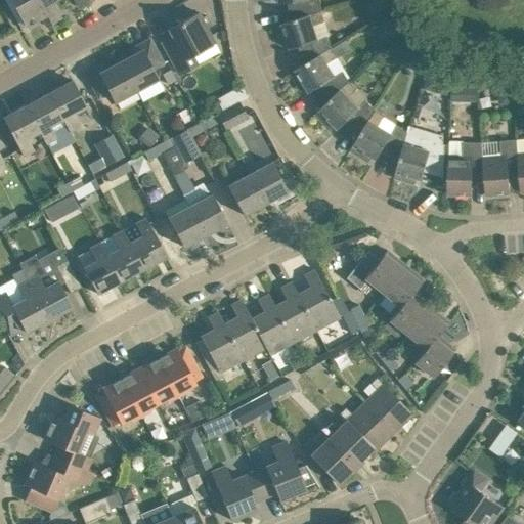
[(37,0),(11,0),(26,25),(40,16),(45,13),(37,0)]
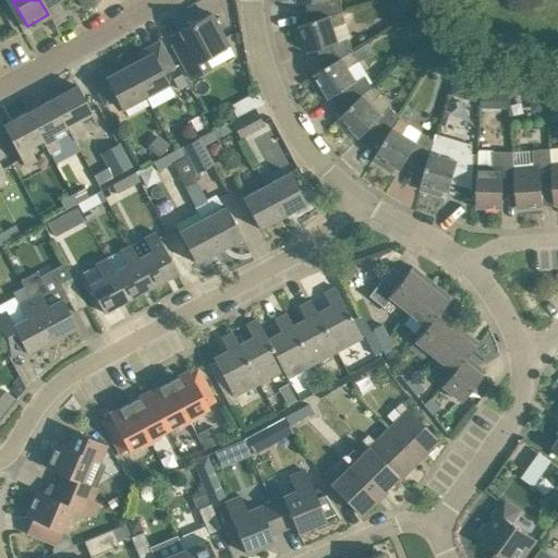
[(39,0),(48,14),(43,17),(48,27),(64,19),(52,0),(39,0)]
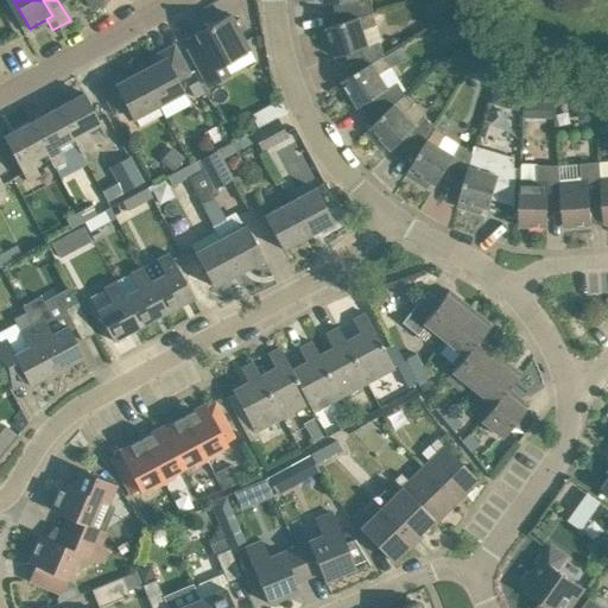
[(334,2),(336,24),(372,11),(371,0),(323,0),(324,2),(334,2)]
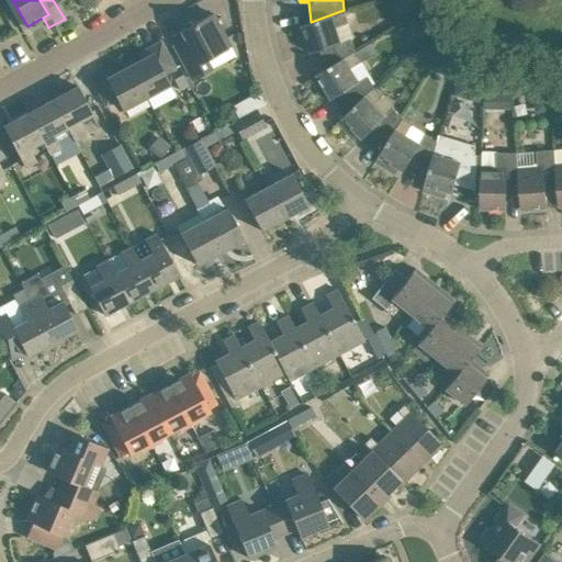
[(415,0),(402,0),(408,10),(418,4),(415,0)]
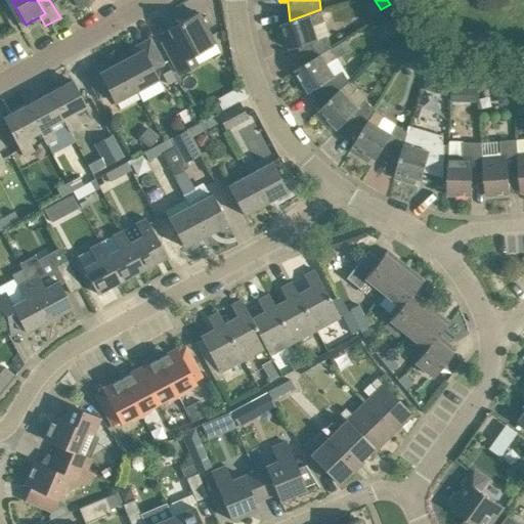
[(298,46),(304,63),(330,48),(325,35),(317,38),(313,25),(324,20),(320,9),(290,20),(275,25),(280,41),(287,39),(291,48),(298,46)]
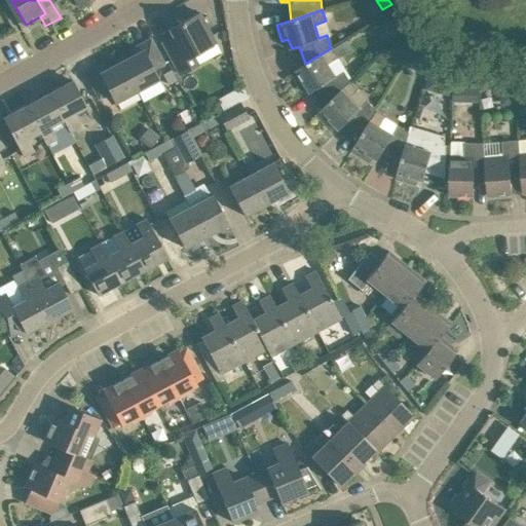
[(173,36),(161,42),(179,74),(197,64),(197,63),(194,65),(190,55),(215,42),(207,27),(211,25),(207,15),(201,17),(198,12),(168,29),(173,36)]
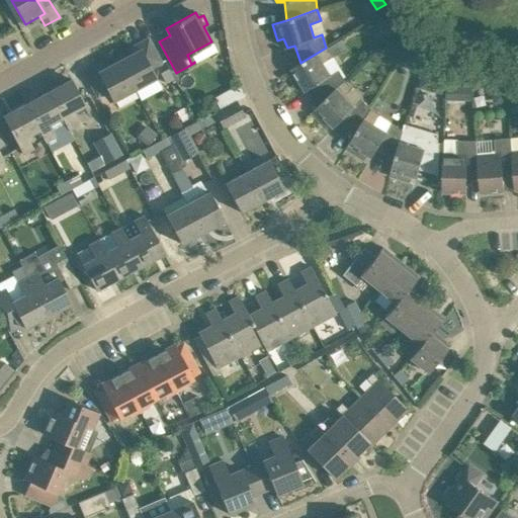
[(386,37),(397,32),(395,29),(391,21),(390,18),(378,23),(386,37)]
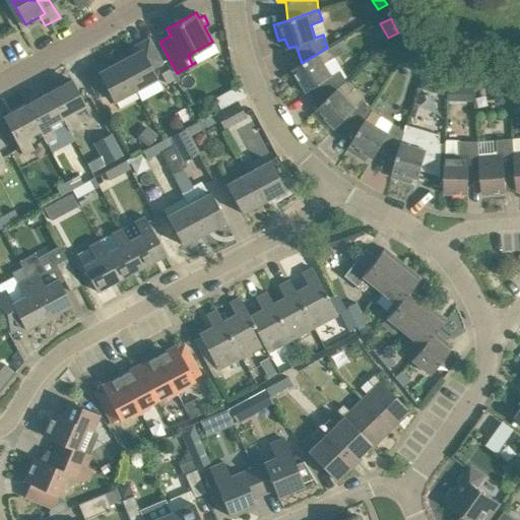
[(412,44),(401,35),(393,45),(404,54),(412,44)]
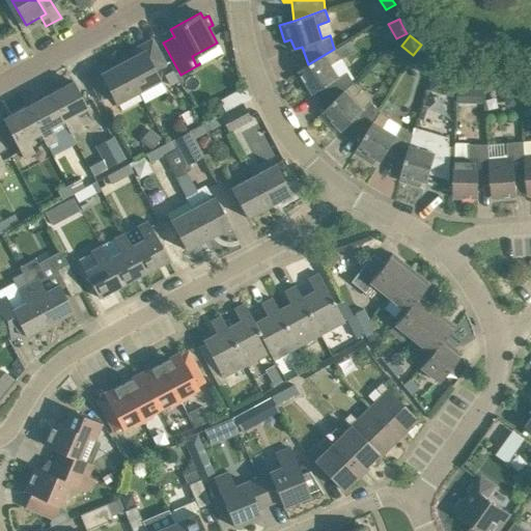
[(143,51),(121,62),(138,91),(159,80),(154,71),(166,64),(151,38),(140,46),(143,51)]
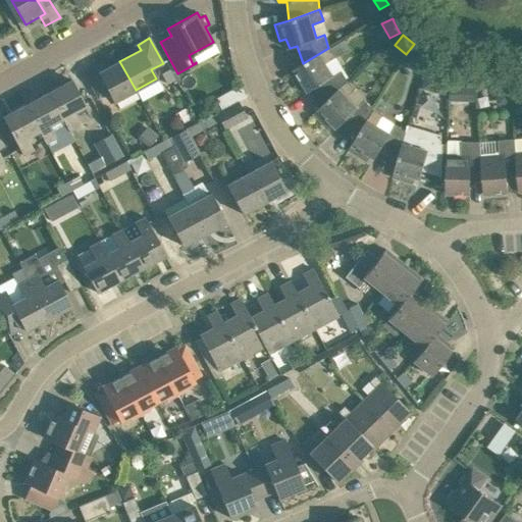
[(303,63),(289,72),(298,86),(303,83),(309,92),(310,91),(320,107),(347,80),(346,79),(349,76),(334,55),(328,48),(303,63)]
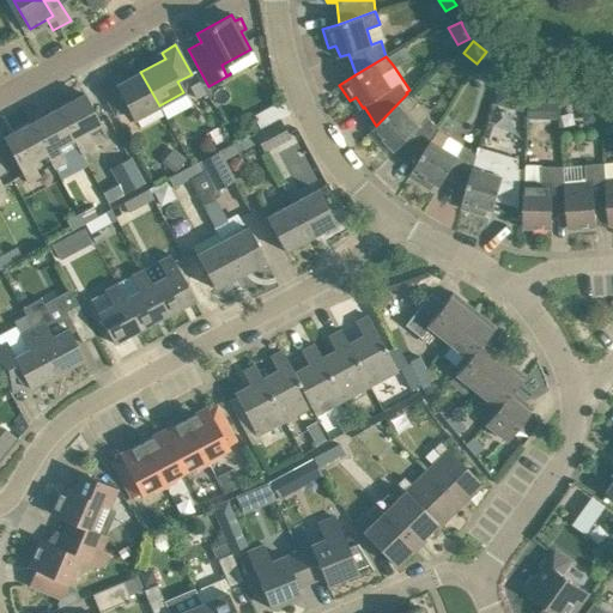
[(493,74),(483,64),(474,72),(486,83),(493,74)]
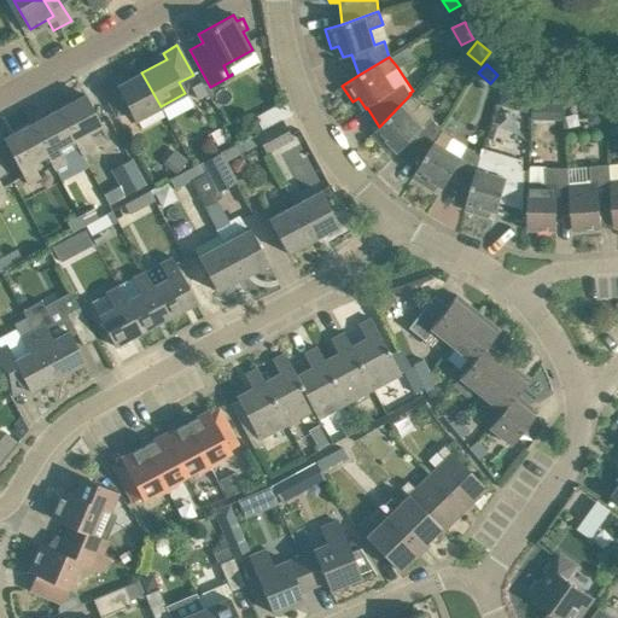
[(161,106),(141,73),(117,85),(114,79),(100,86),(116,116),(129,108),(135,120),(161,106)]
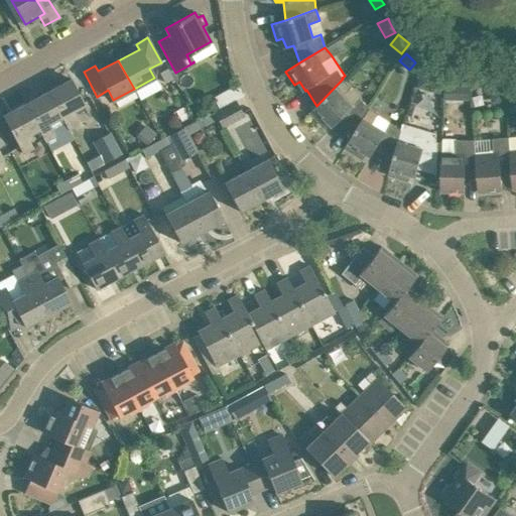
[(415,87),(427,90),(430,76),(419,74),(415,87)]
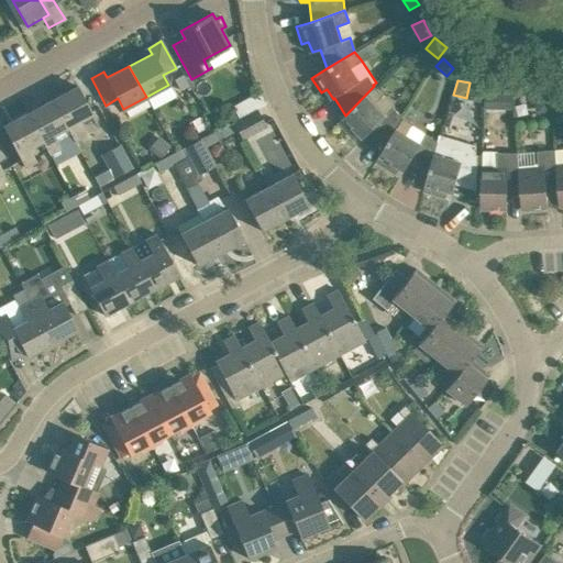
[(52,100),(66,128),(74,140),(84,134),(77,121),(92,113),(77,86),(52,100)]
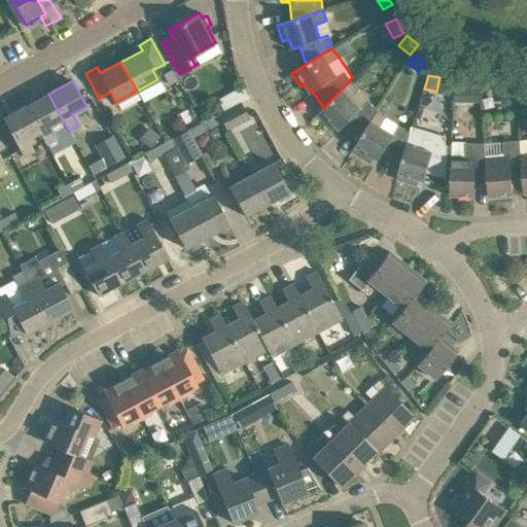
[(346,124),(360,137),(377,110),(369,102),(361,108),(350,97),(358,89),(350,80),(323,108),(316,114),(328,127),(332,121),(341,130),(346,124)]
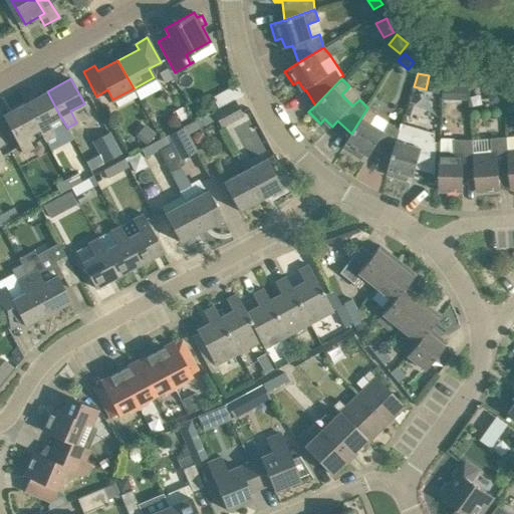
[(231,100),(234,98),(242,94),(236,84),(225,89),(231,100)]
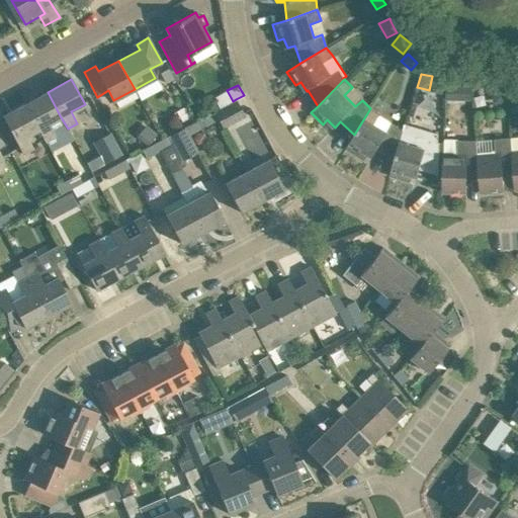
[(460,86),(446,86),(446,100),(460,100),(460,86)]
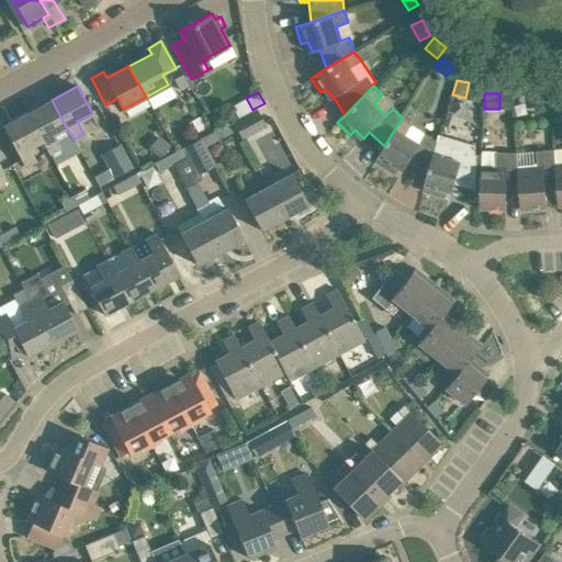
[(541,113),(550,112),(549,94),(535,96),(535,108),(541,113)]
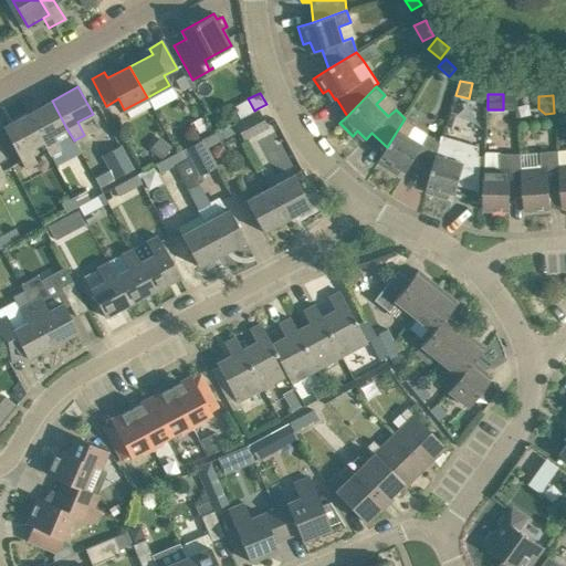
[(52,101),(27,114),(41,142),(49,155),(61,148),(53,135),(66,128),(52,101)]
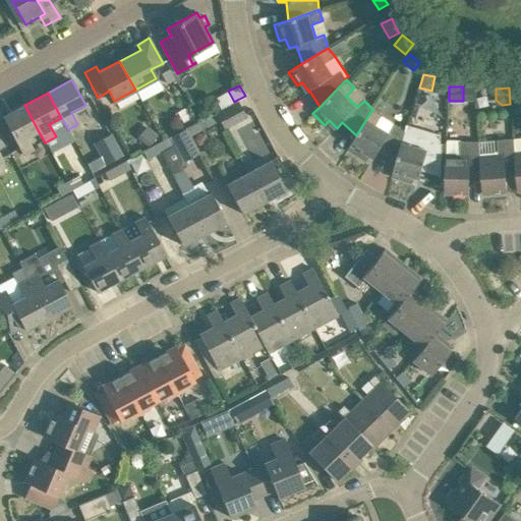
[(216,112),(224,129),(246,117),(237,100),(234,102),(216,112)]
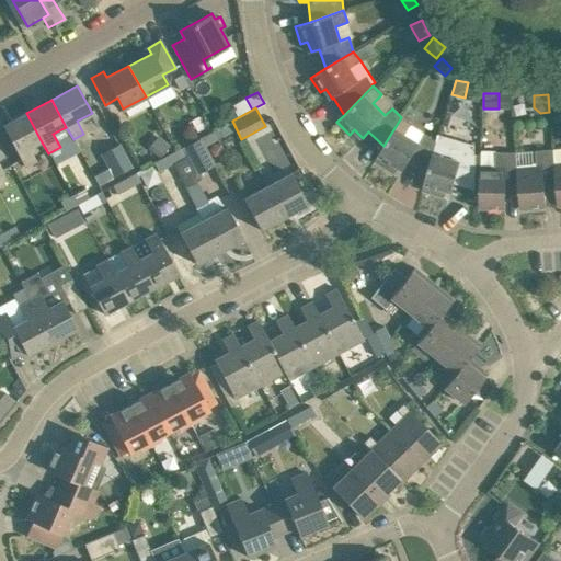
[(41,140),(26,113),(2,126),(24,167),(35,161),(27,147),(41,140)]
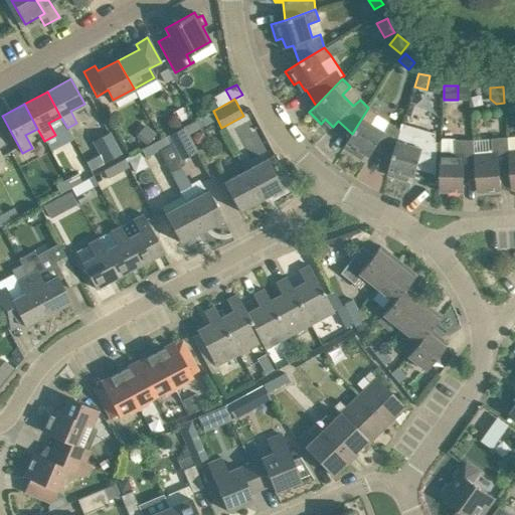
[(374,149),(391,159),(400,130),(376,116),(377,114),(368,108),(352,134),(344,148),(358,156),(361,151),(370,156),(374,149)]
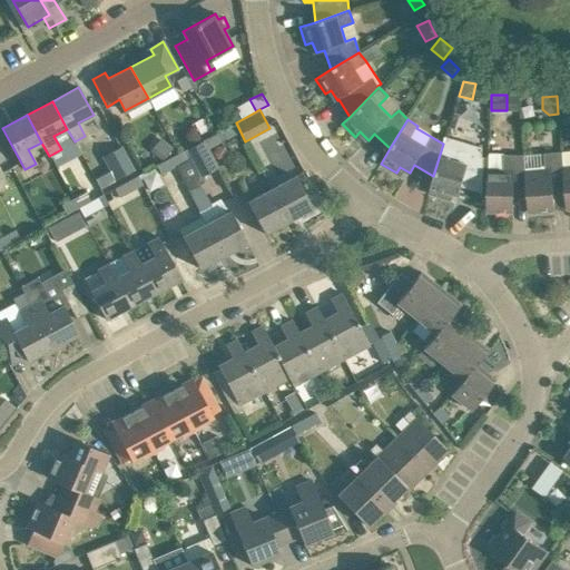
[(234,124),(204,140),(208,148),(239,133),(234,124)]
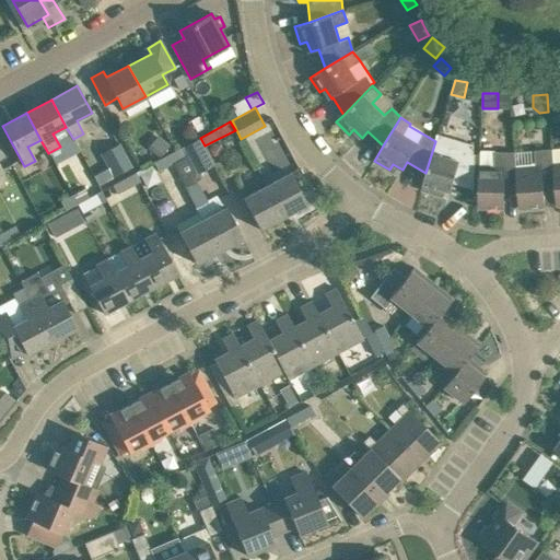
[(426,173),(421,189),(438,195),(440,188),(451,191),(453,183),(474,188),(475,154),(475,143),(438,132),(435,141),(426,173)]
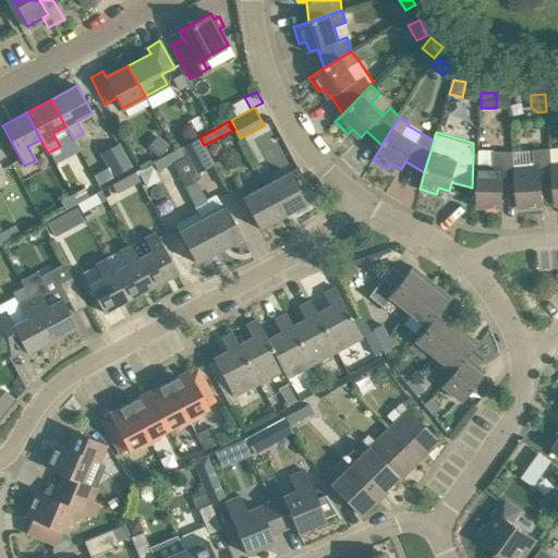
[(167,154),(172,162),(186,155),(196,173),(214,165),(204,145),(199,137),(167,154)]
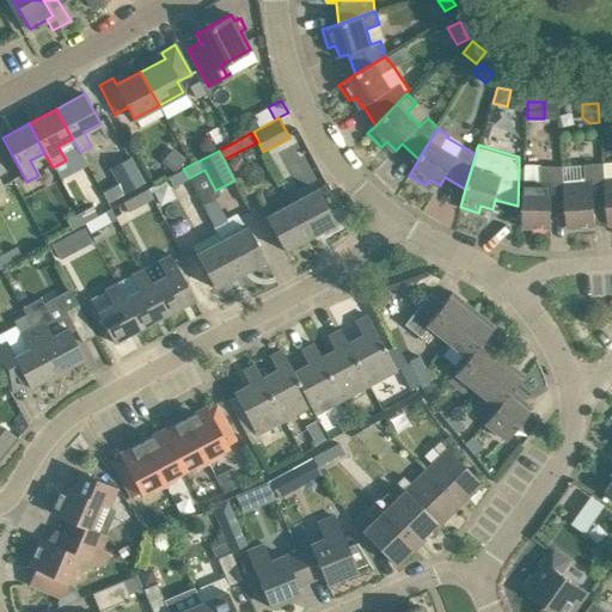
[(103,193),(108,202),(142,183),(129,158),(110,167),(118,183),(103,193)]
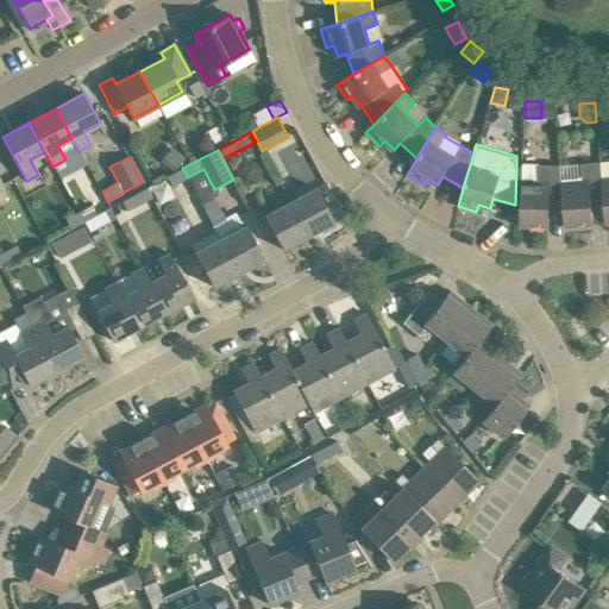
[(564,212),(565,226),(592,224),(590,202),(604,201),(602,177),(601,161),(581,162),(581,164),(560,165),(562,181),(564,212)]
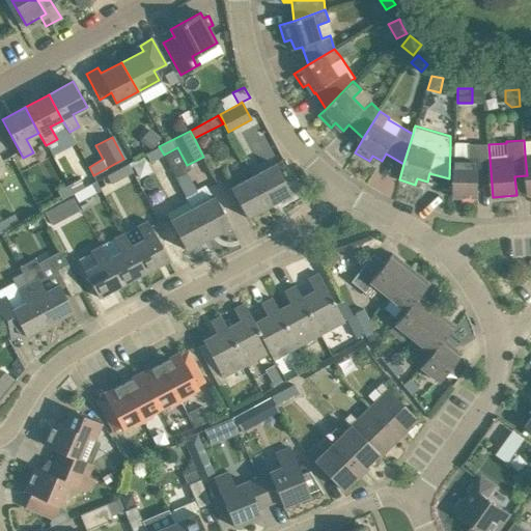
[(492,185),(490,158),(488,144),(487,144),(455,143),(453,196),(477,197),(478,185),(492,185)]
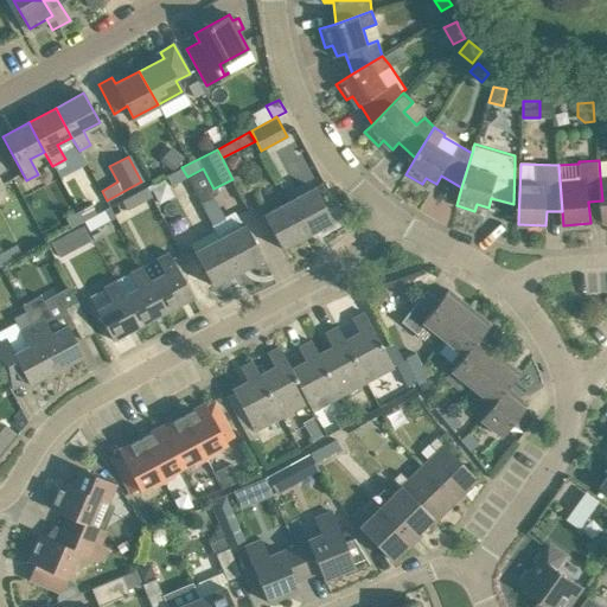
[(166,176),(172,185),(187,177),(181,167),(166,176)]
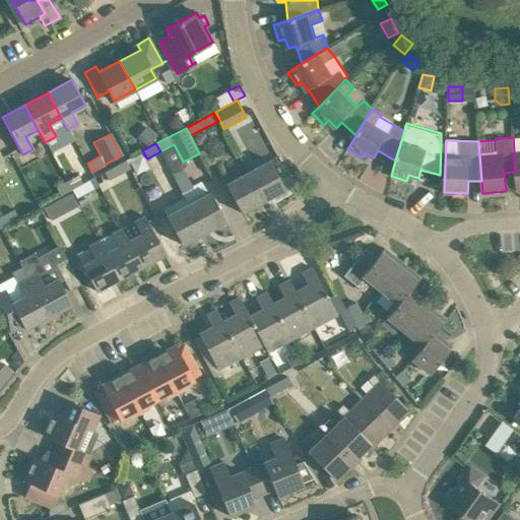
[(104,172),(109,181),(131,169),(126,159),(104,172)]
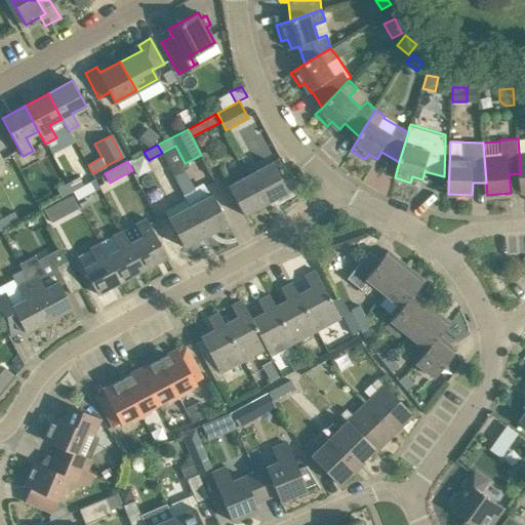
[(272,162),(250,173),(266,203),(287,191),(272,162)]
